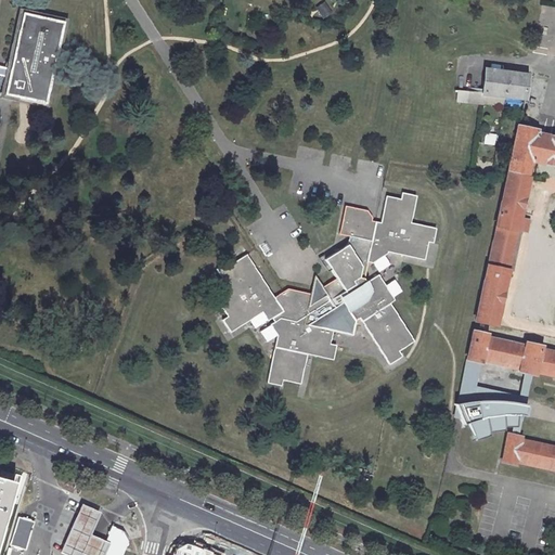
[(5,65),(4,68),(9,69),(22,13),(62,23),(43,103),(3,94),(8,77),(3,76),(0,88),(0,98),(13,101),(48,108),(67,18),(18,8),(5,65)]
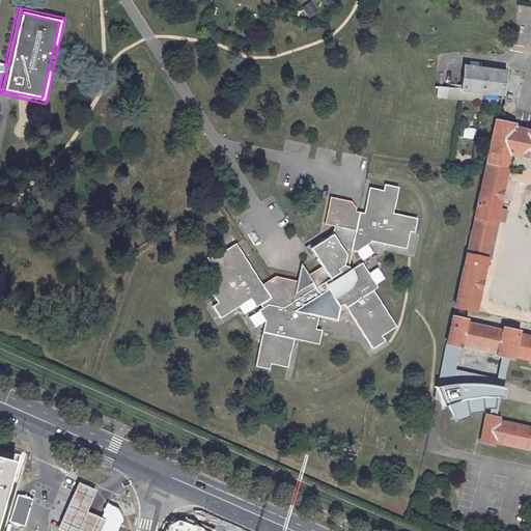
[(42,99),(59,22),(21,12),(8,66),(7,74),(3,90),(42,99)]
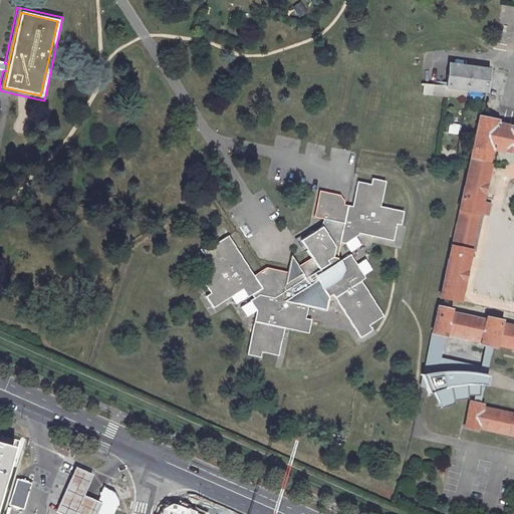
[(0,69),(3,70),(7,71),(8,64),(4,63),(0,61),(0,69)]
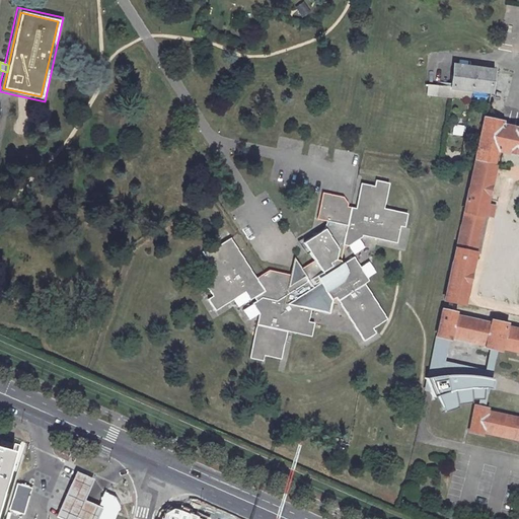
[(492,70),(455,66),(452,87),(472,90),(489,92),(490,81),(492,70)]
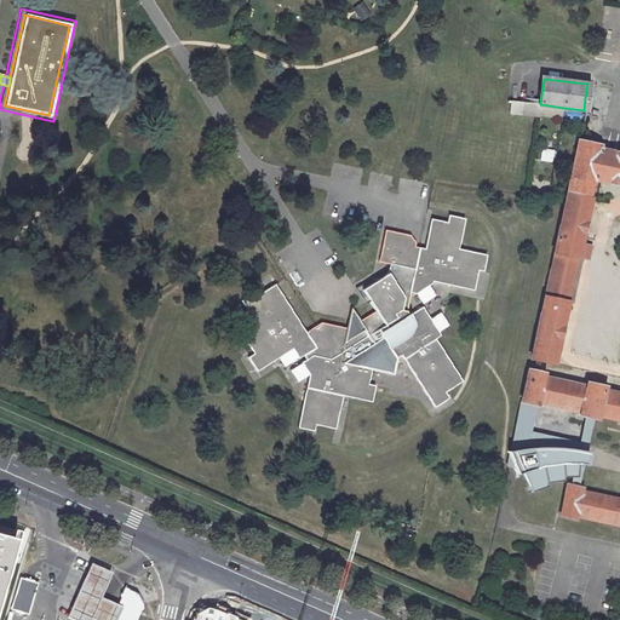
[(564,200),(529,356),(554,362),(555,356),(547,355),(558,310),(564,311),(566,306),(560,305),(570,257),(577,258),(578,256),(579,250),(572,248),(583,201),(589,202),(591,194),(589,193),(592,178),(619,184),(619,156),(595,150),(596,145),(578,142),(564,200)]
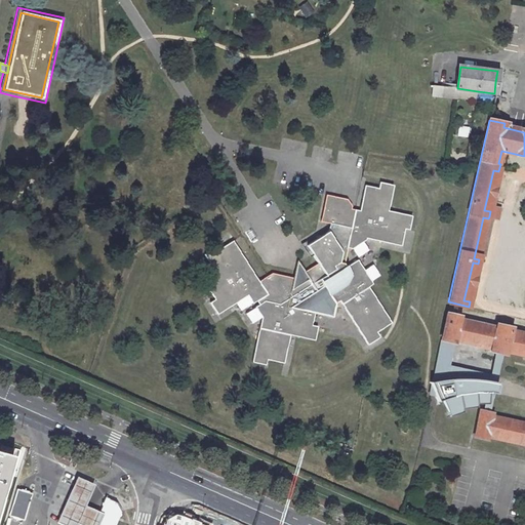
[(491,208),(498,171),(493,170),(484,210),(490,211),(491,208)]
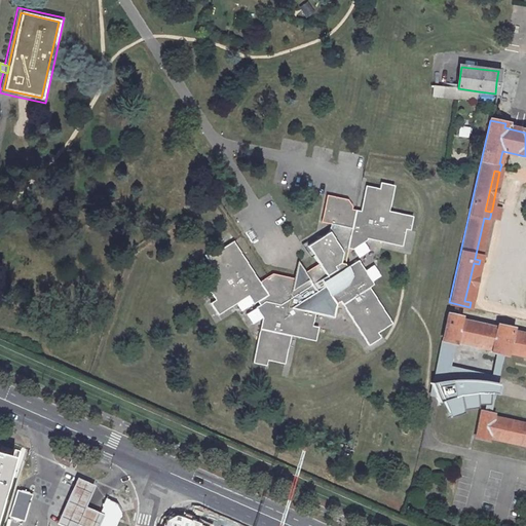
[(214,297),(215,300),(211,303),(218,314),(235,303),(248,295),(253,303),(256,307),(262,317),(257,342),(252,363),(266,366),(267,360),(269,361),(284,364),(290,335),(296,337),(314,341),(317,327),(311,326),(314,313),(333,317),(336,304),(340,301),(369,345),(380,338),(377,333),(379,331),(391,324),(369,287),(373,285),(371,282),(365,270),(358,260),(346,268),(344,264),(347,248),(352,249),(363,241),(366,239),(367,238),(402,246),(405,229),(410,230),(413,217),(388,211),(393,186),(380,183),(379,189),(366,186),(360,212),(355,211),(351,210),(351,207),(347,199),(327,195),(321,222),(331,224),(329,232),(307,246),(318,264),(305,272),(297,261),(295,271),(294,278),(272,274),(268,276),(261,280),(259,283),(233,241),(217,251),(215,248),(204,255),(219,277),(205,286),(214,297)]
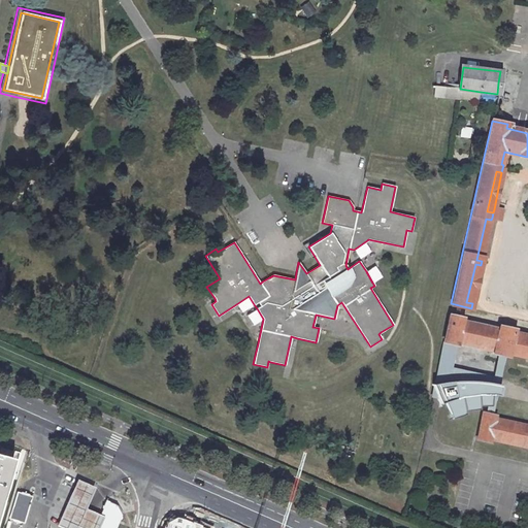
[(493,212),(492,218),(500,220),(502,211),(494,209),(493,212)]
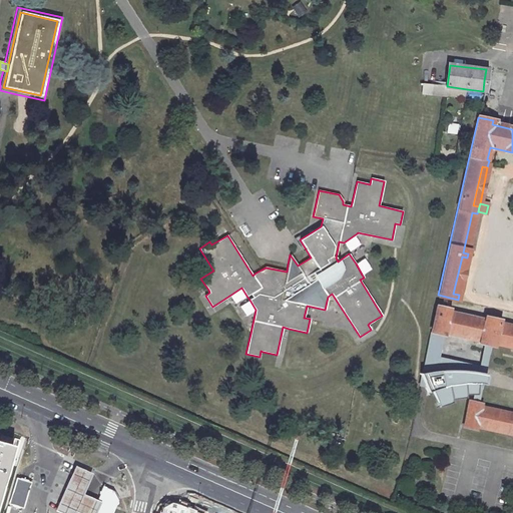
[(472,212),(463,252),(468,253),(477,213),(472,212)]
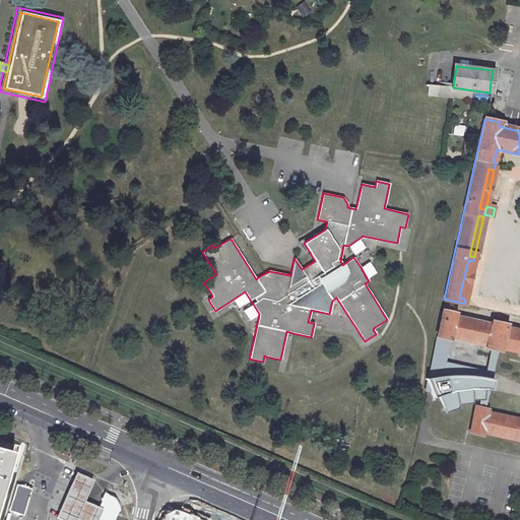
[(359,239),(348,246),(353,255),(365,248),(359,239)]
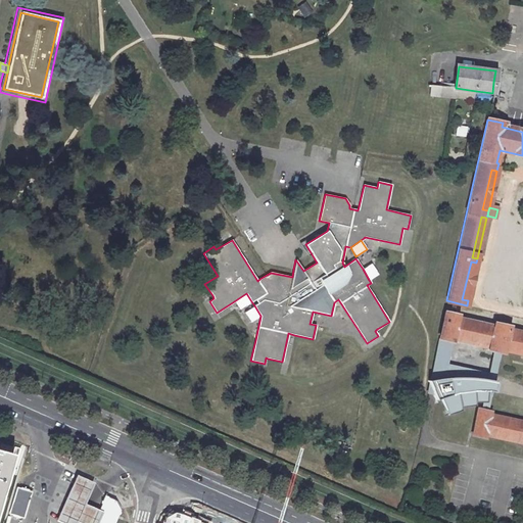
[(471,262),(462,299),(468,300),(476,263),(471,262)]
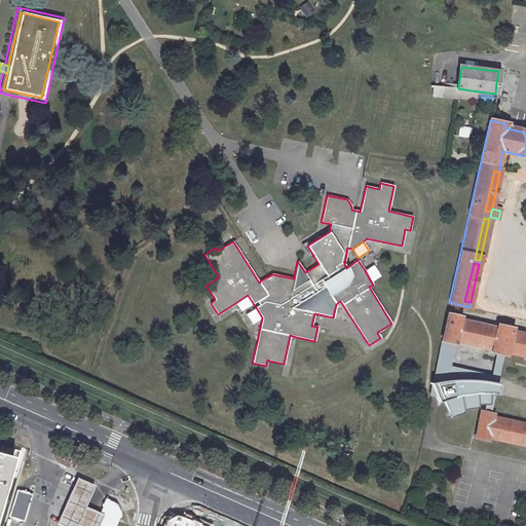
[(373,265),(365,270),(371,282),(380,276),(376,269),(373,265)]
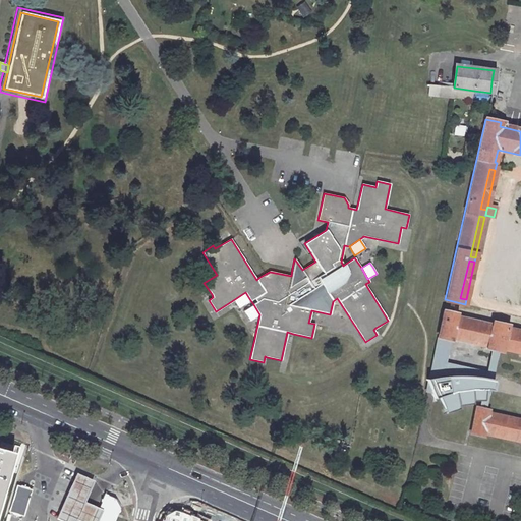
[(245,292),(233,300),(238,308),(250,300),(245,292)]
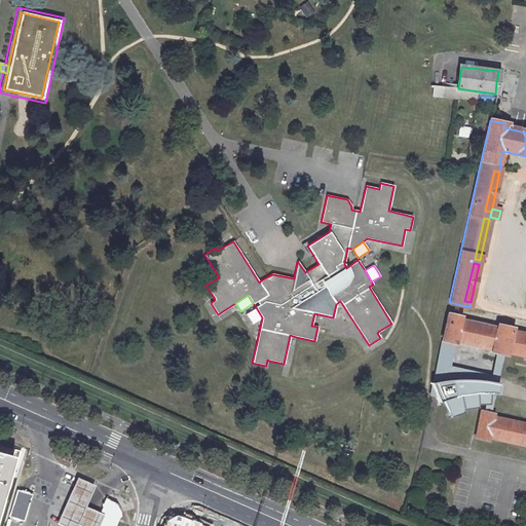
[(252,324),(262,317),(256,307),(246,314),(252,324)]
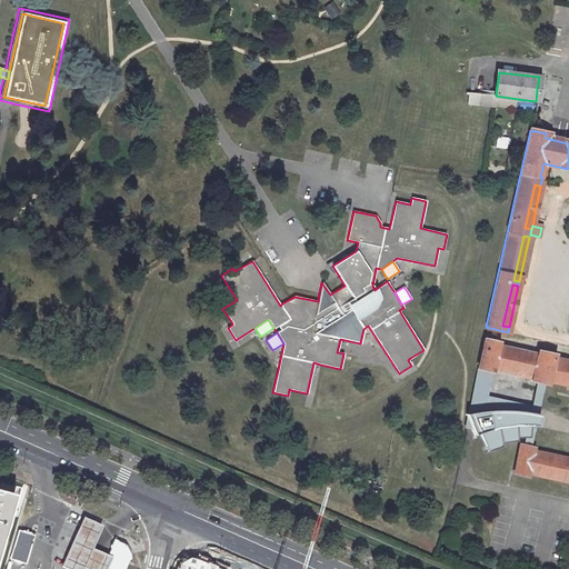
[(498,342),(485,339),(478,369),(491,371),(492,368),(532,377),(531,380),(538,381),(546,383),(548,383),(549,380),(568,385),(568,361),(553,358),(553,355),(538,351),(538,355),(497,346),(498,342)]
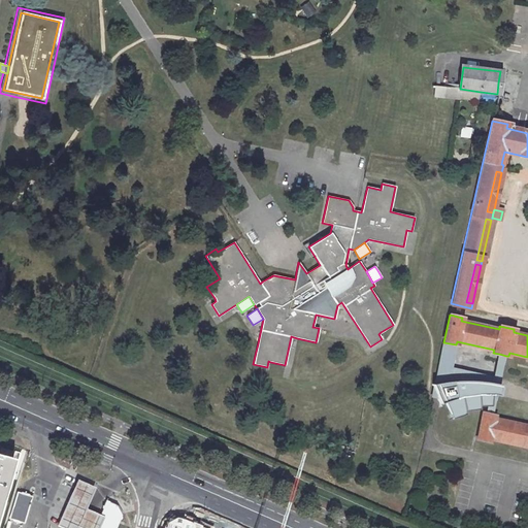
[(456,344),(443,342),(435,384),(432,384),(434,388),(432,396),(437,397),(439,402),(440,404),(444,402),(451,418),(464,414),(463,410),(479,408),(479,405),(488,405),(486,414),(483,413),(479,432),(477,437),(476,439),(490,442),(490,439),(527,448),(527,447),(527,449),(527,451),(527,450),(527,425),(494,418),(495,416),(493,415),(497,396),(501,378),(506,356),(499,354),(494,375),(453,366),(458,345),(456,344)]
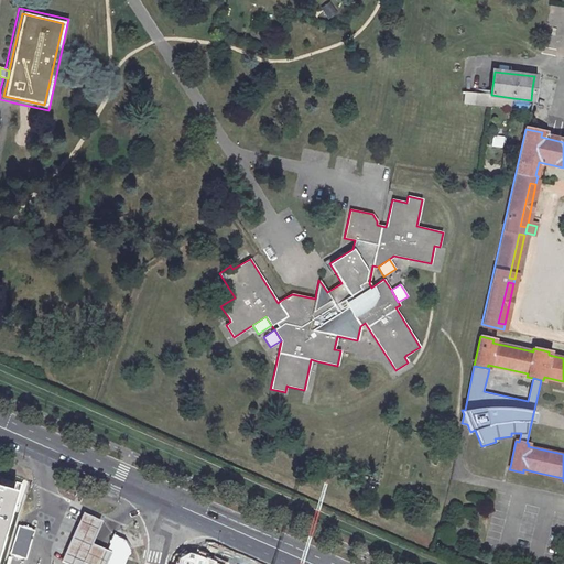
[(0,480),(0,532),(14,485),(0,480)]
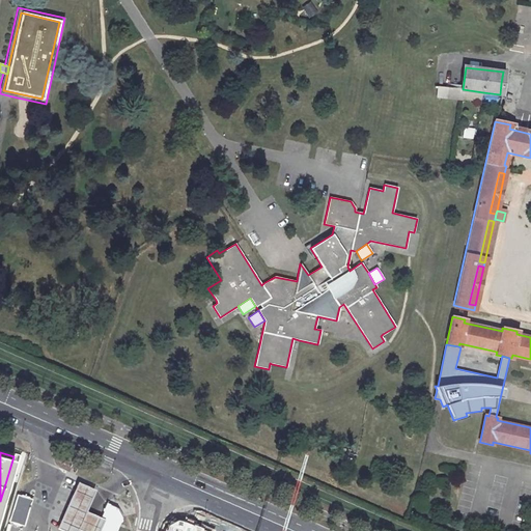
[(76,486),(56,530),(95,530),(99,524),(100,522),(83,515),(92,494),(76,486)]
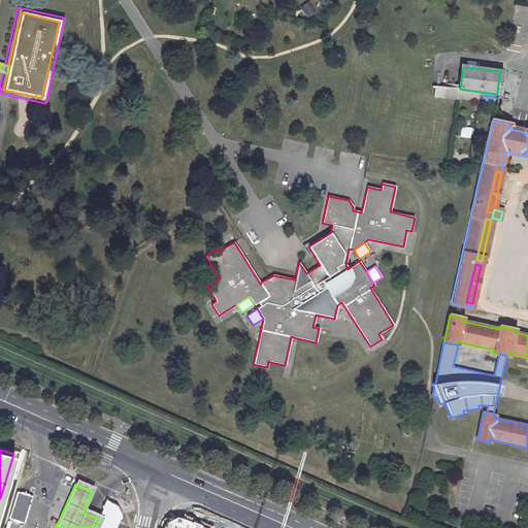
[(14,492),(6,519),(22,524),(30,496),(26,495),(26,494),(19,492),(18,493),(14,492)]
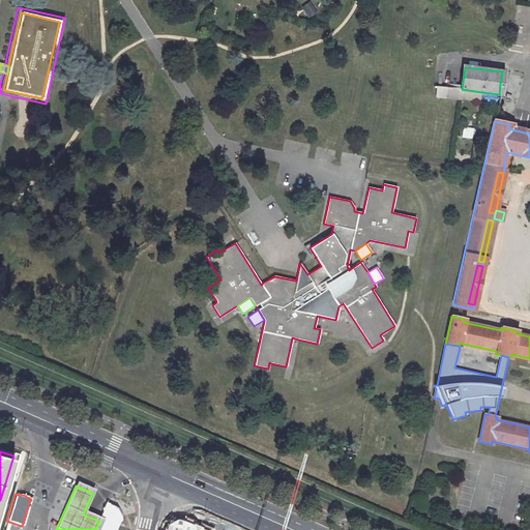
[(98,523),(95,529),(115,529),(120,519),(116,509),(107,506),(99,521),(98,523)]
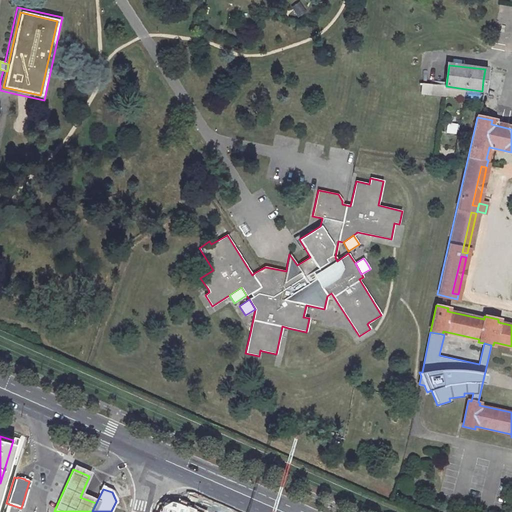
[(199,511),(175,501),(174,506),(164,504),(161,511),(199,511)]
